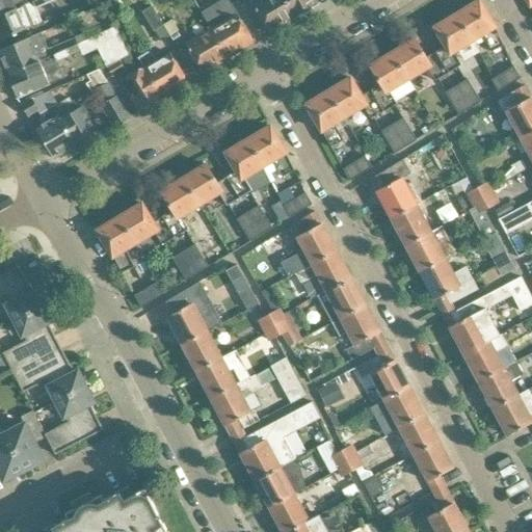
[(0,0),(0,16),(32,2),(30,0),(0,0)]
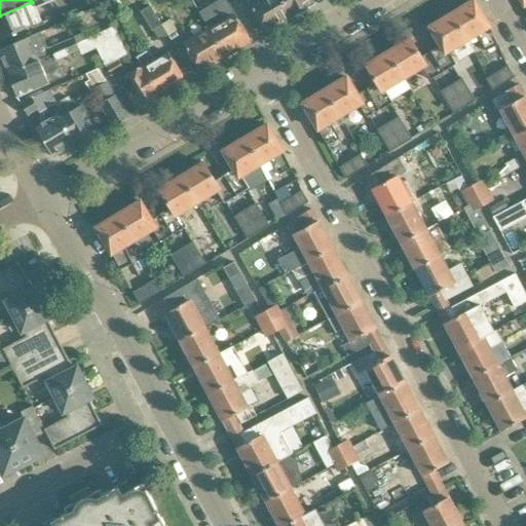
[(30,0),(32,2),(0,15),(0,39),(40,22),(34,7),(45,2),(44,0),(30,0)]
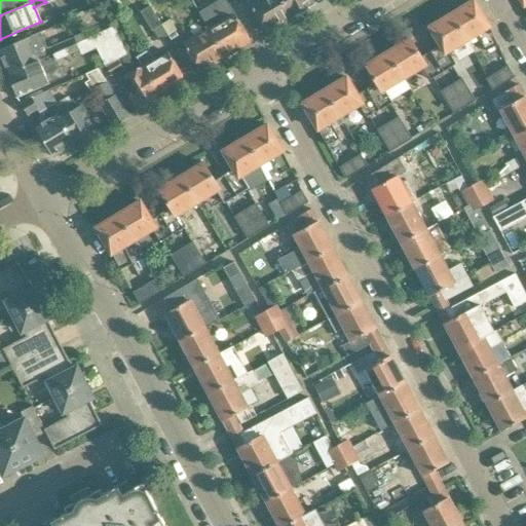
[(226,0),(219,0),(200,11),(210,28),(226,55),(251,40),(226,0)]
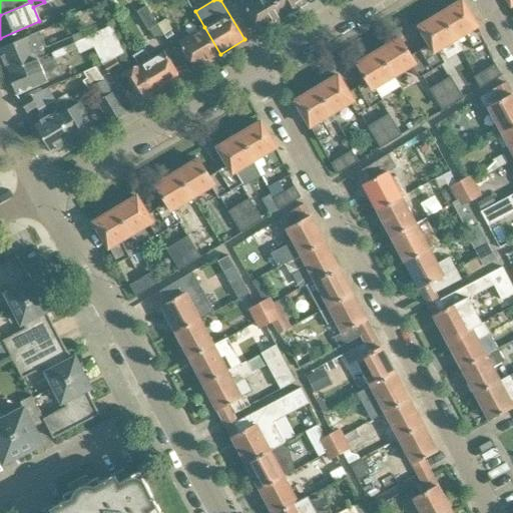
[(275,0),(246,0),(243,2),(260,30),(284,16),(285,18),(287,17),(275,0)]
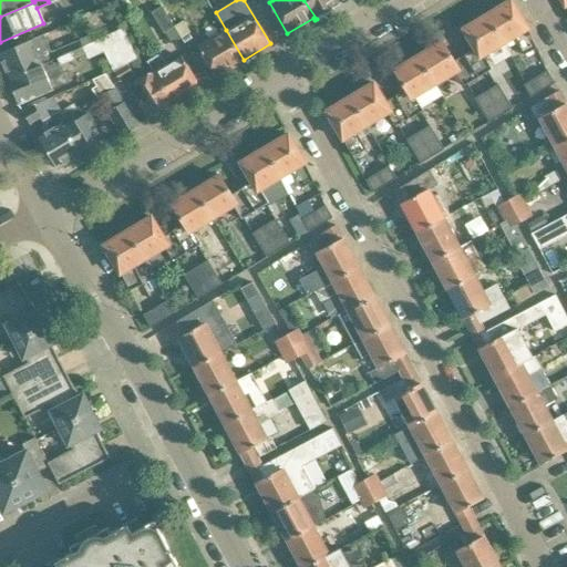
[(303,0),(317,19),(339,6),(336,0),(303,0)]
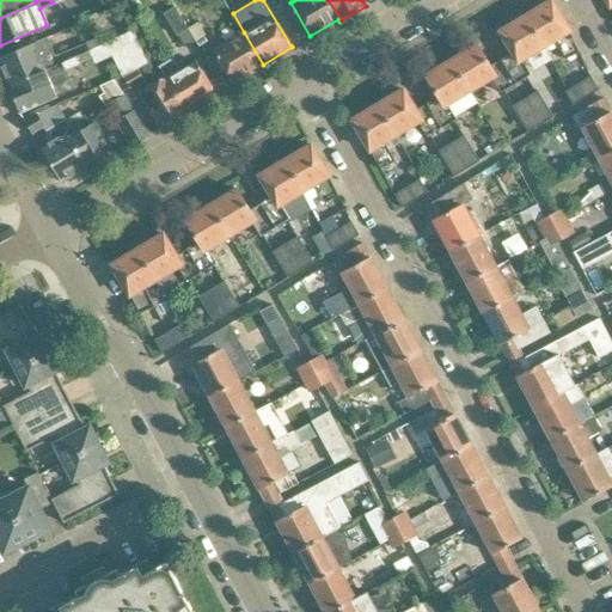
[(513,53),(503,57),(518,83),(531,74),(521,60),(555,40),(565,59),(580,51),(569,31),(551,0),(500,31),(513,53)]
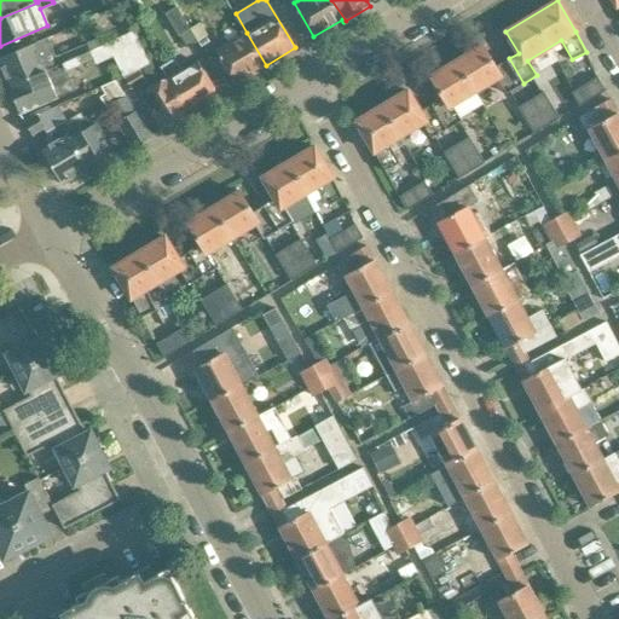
[(165,13),(178,36),(190,29),(177,6),(165,13)]
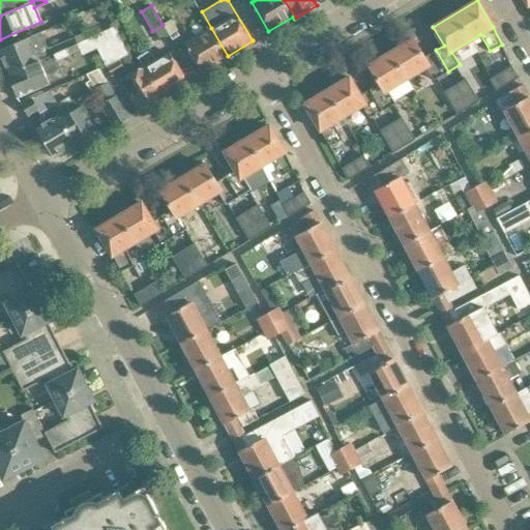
[(87,39),(77,45),(80,50),(82,53),(96,47),(107,67),(119,60),(128,55),(115,26),(87,39)]
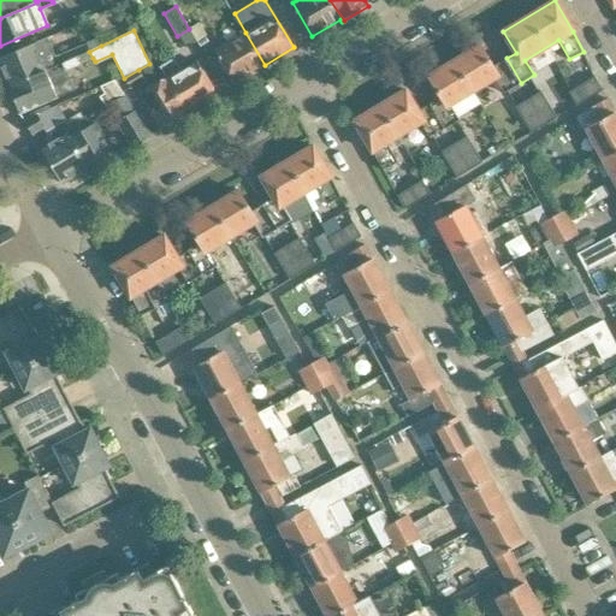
[(215,51),(221,63),(235,83),(265,65),(246,33),(215,51)]
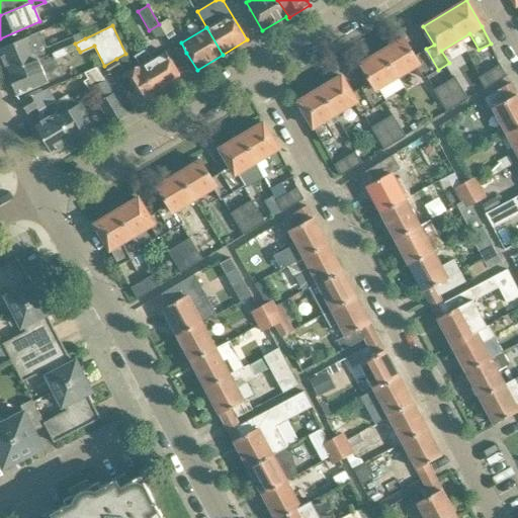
[(39,31),(0,48),(0,53),(8,71),(53,53),(50,47),(47,49),(46,45),(45,46),(39,31)]
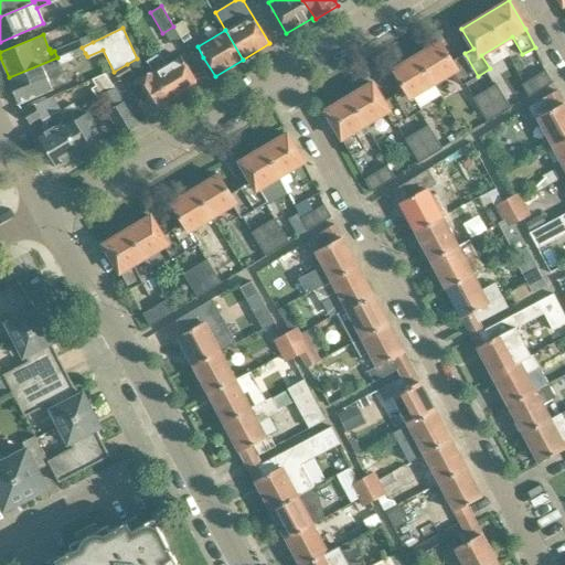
[(89,36),(67,45),(73,59),(85,53),(82,48),(93,42),(89,36)]
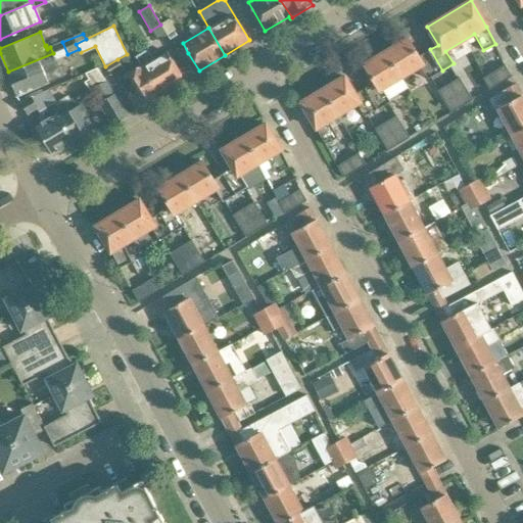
[(408,39),(386,51),(401,78),(420,66),(428,79),(439,73),(426,52),(419,56),(408,39)]
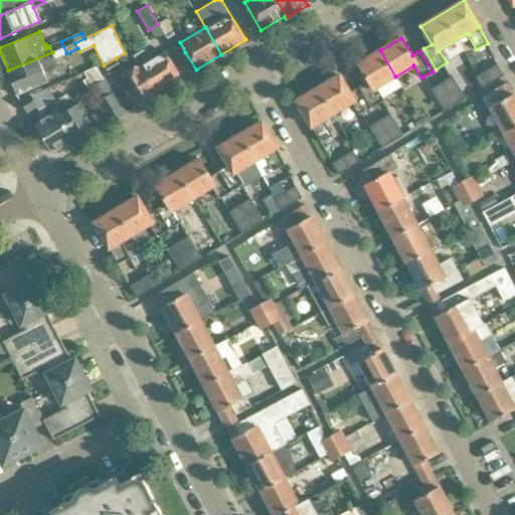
[(52,52),(8,70),(7,71),(16,95),(61,75),(54,58),(66,53),(61,41),(49,46),(52,52)]
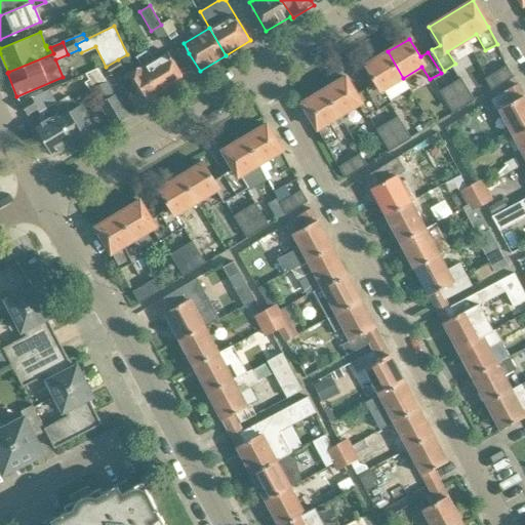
[(137,57),(143,65),(160,94),(185,80),(168,52),(154,59),(148,50),(137,57)]
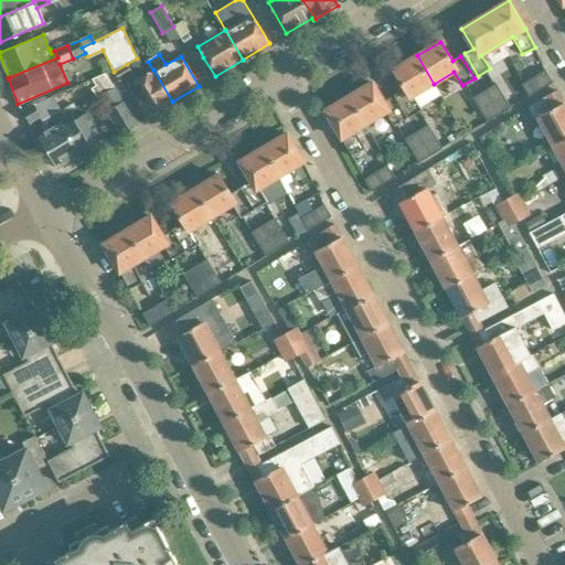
[(405,89),(396,95),(409,117),(422,109),(413,96),(434,84),(417,55),(393,70),(405,89)]
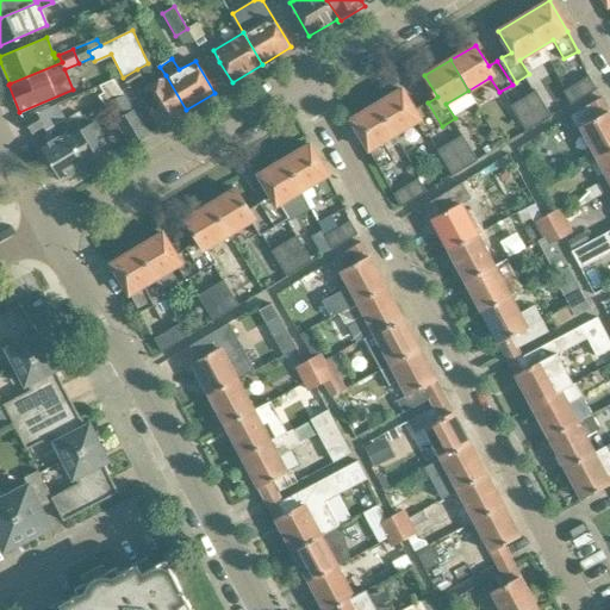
[(137,69),(123,78),(118,82),(129,101),(141,94),(161,128),(187,112),(186,110),(166,75),(148,86),(137,69)]
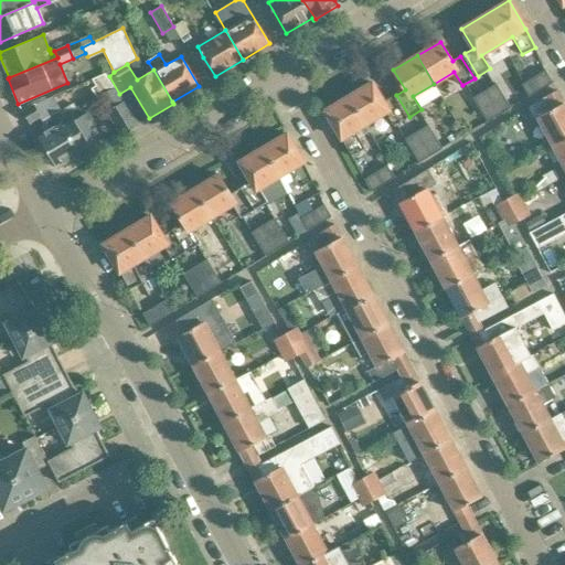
[(553,82),(546,70),(534,76),(541,88),(553,82)]
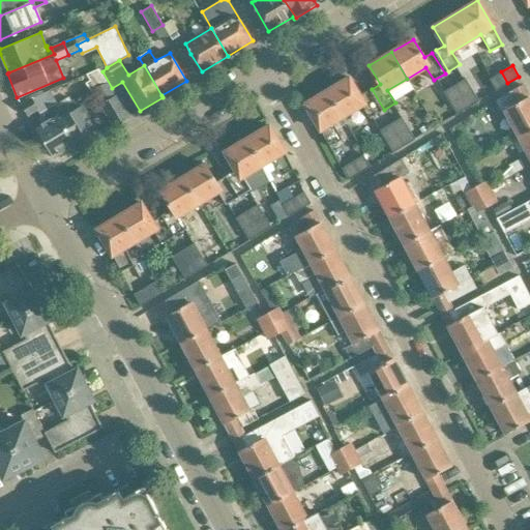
[(115,126),(129,117),(109,84),(99,66),(86,74),(90,81),(86,83),(90,91),(93,90),(100,104),(115,126)]
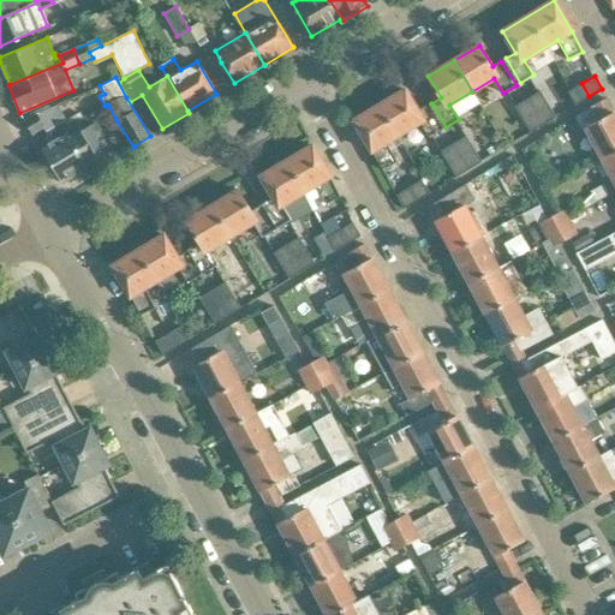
[(575,103),(589,96),(581,83),(568,90),(575,103)]
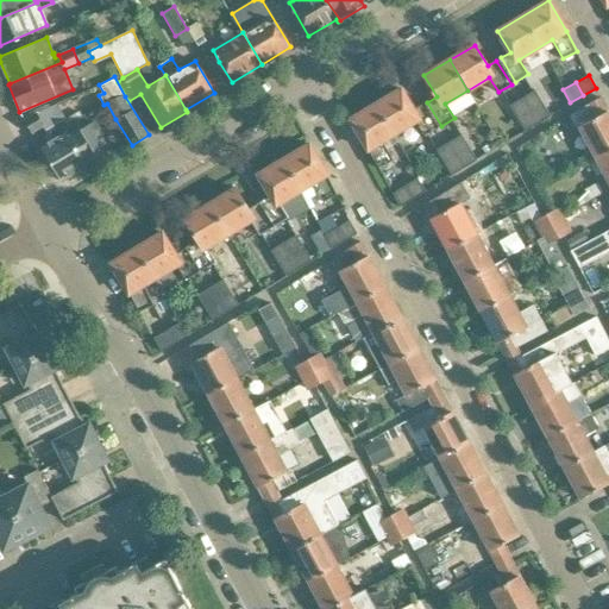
[(401,89),(377,104),(394,135),(415,121),(425,137),(438,129),(424,105),(414,111),(401,89)]
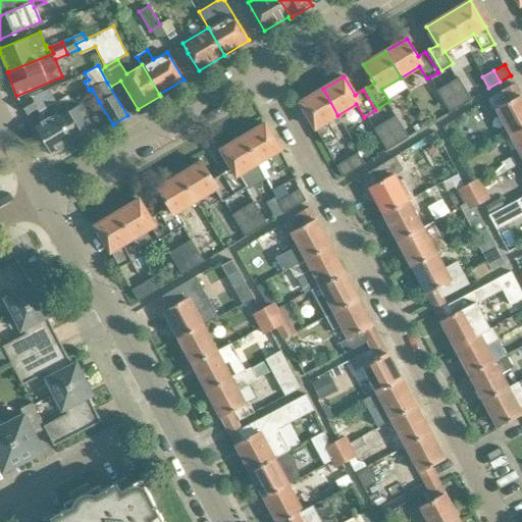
[(448,85),(455,96),(466,89),(459,77),(448,85)]
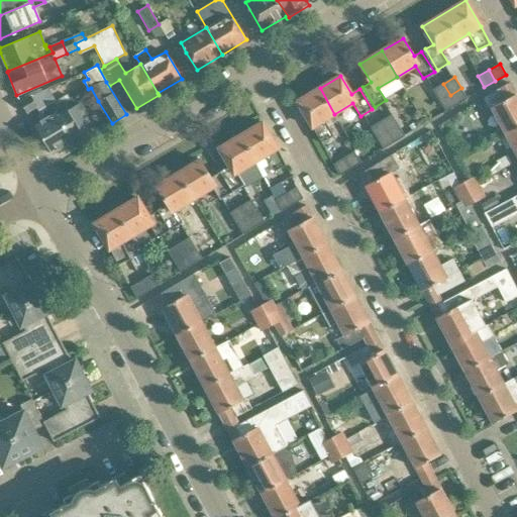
[(500,122),(502,125),(516,117),(516,96),(510,83),(483,97),(488,109),(492,107),(500,122)]
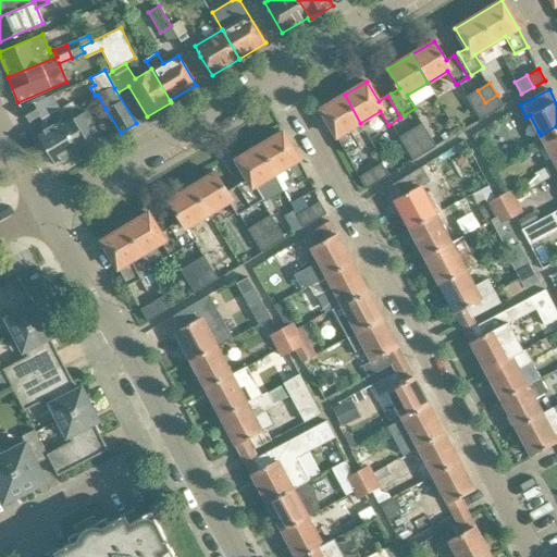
[(478,90),(466,98),(473,109),(485,102),(478,90)]
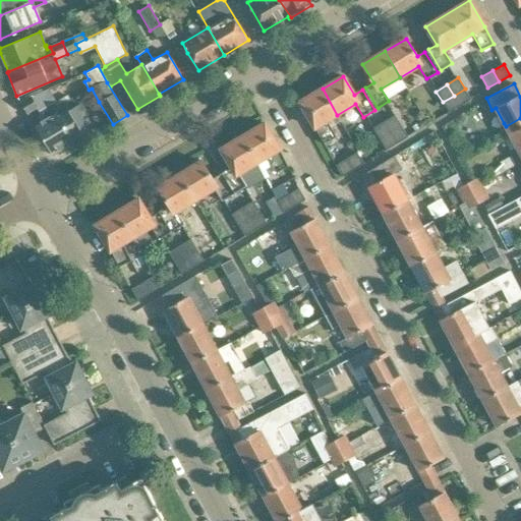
[(41,91),(20,103),(27,114),(38,107),(40,111),(39,112),(44,120),(35,126),(52,155),(73,142),(54,108),(58,106),(56,101),(55,102),(47,89),(42,92),(41,91)]
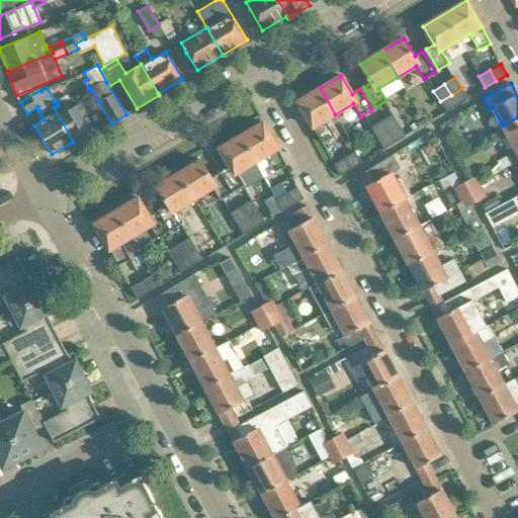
[(321,88),(297,101),(314,127),(314,126),(322,143),(334,137),(329,126),(325,120),(335,114),(321,88)]
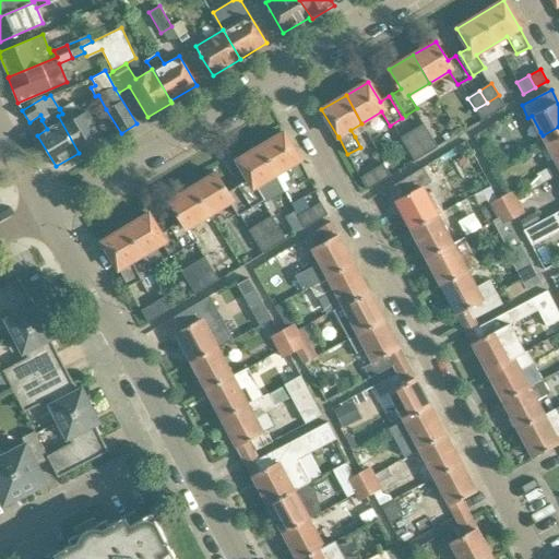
[(487,103),(494,114),(506,106),(499,95),(487,103)]
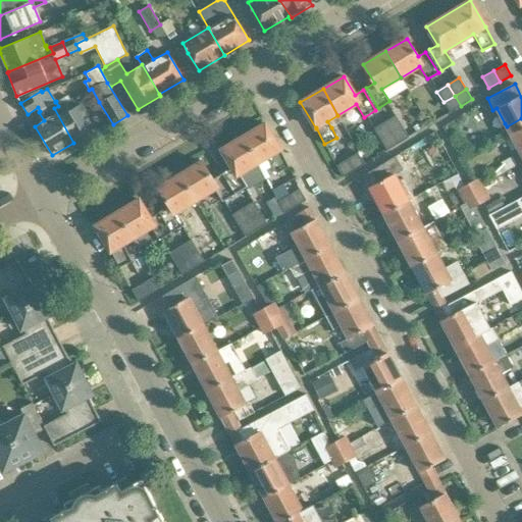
[(461,106),(455,96),(444,102),(450,113),(461,106)]
